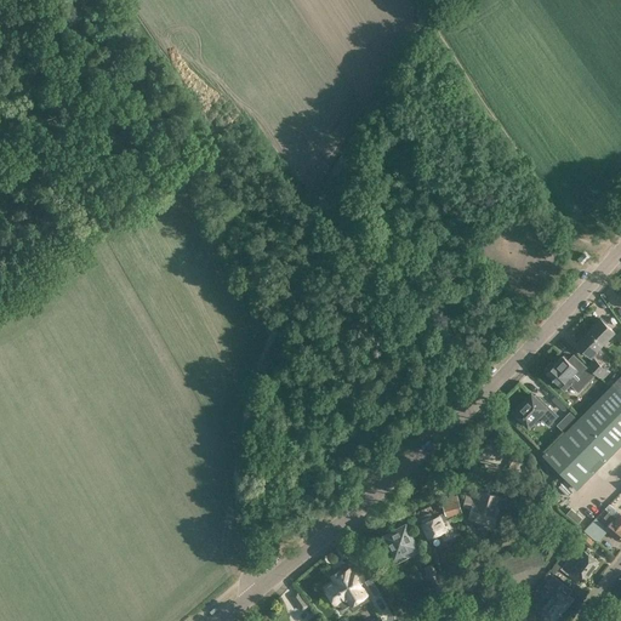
[(600,317),(588,330),(603,345),(615,332),(600,317)]
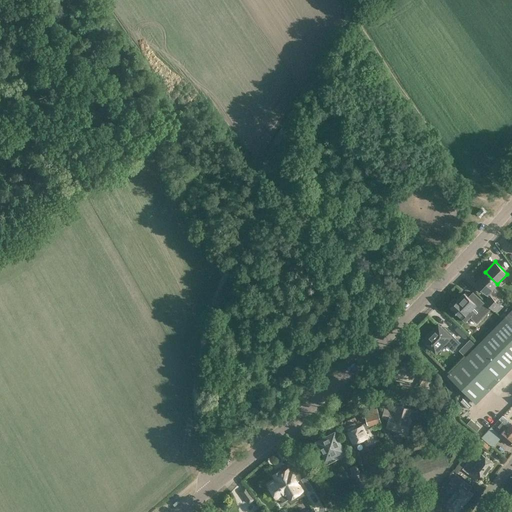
[(497,284),(485,272),(474,282),(487,295),(487,294),(488,295),(490,294),(493,291),(492,290),(497,284)]
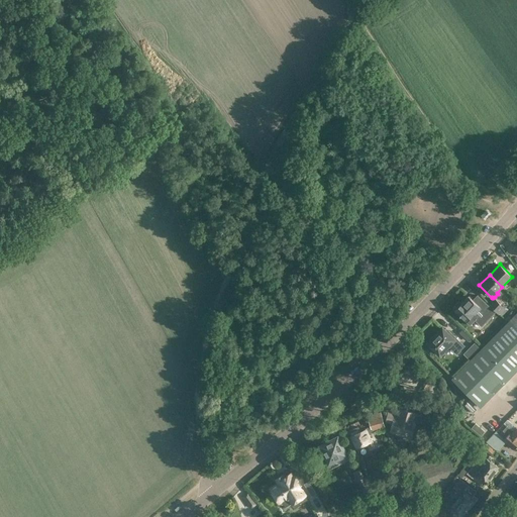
[(496,312),(478,295),(473,300),(469,295),(461,302),(459,300),(453,307),(455,309),(453,311),(466,323),(467,322),(470,326),(475,320),(482,327),(496,312)]
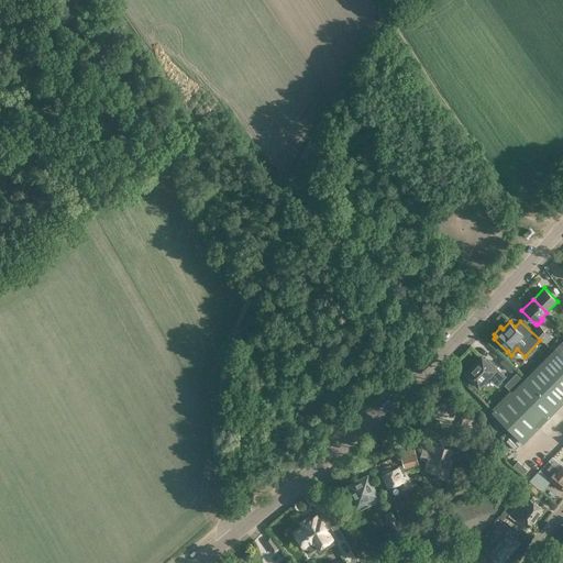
[(548,333),(538,323),(531,331),(545,344),(553,337),(549,332),(548,333)]
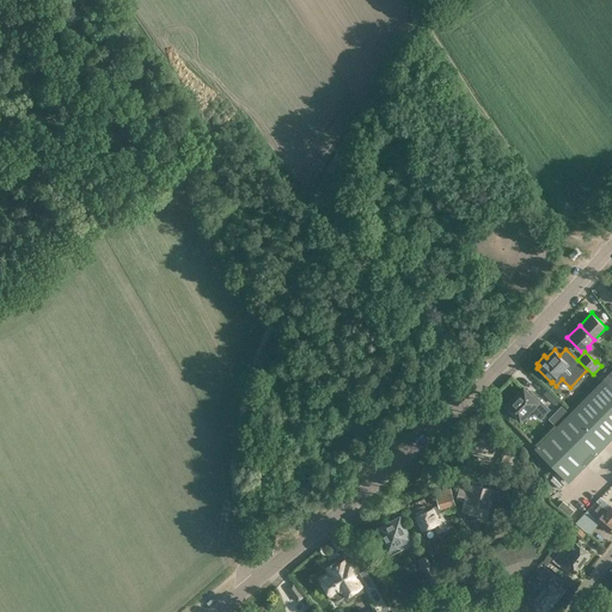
[(611,368),(600,381),(599,383),(611,396),(611,368)]
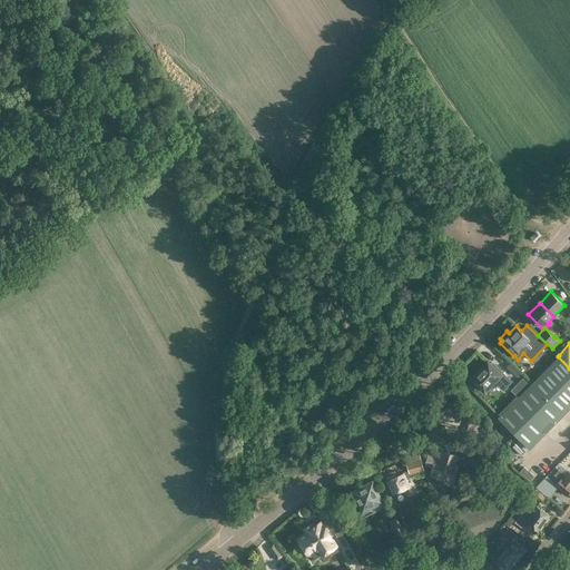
[(569,408),(569,369),(558,356),(498,416),(530,449),(569,408)]
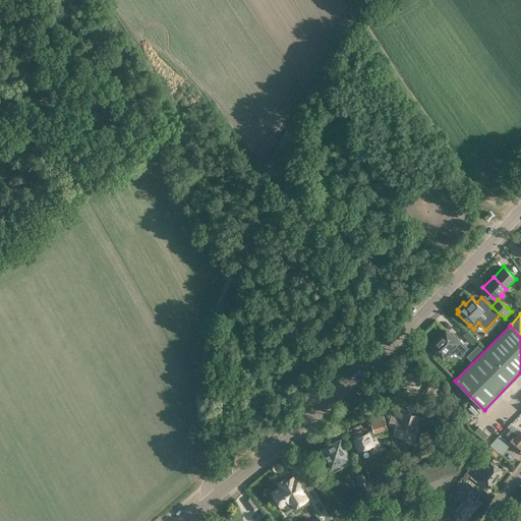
[(460,342),(446,328),(429,345),(444,359),(453,349),(454,350),(457,347),(463,353),(467,348),(460,342)]
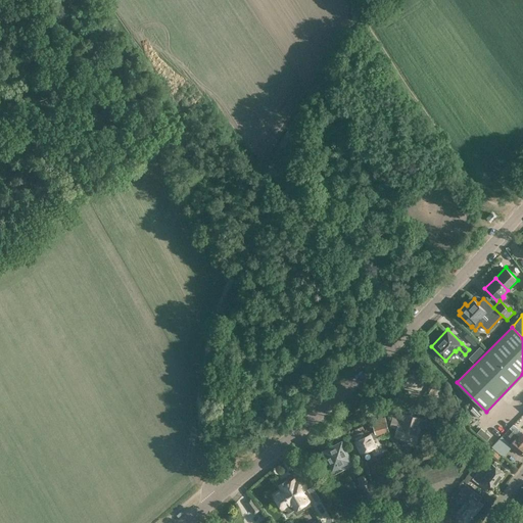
[(480,346),(474,352),(479,358),(485,351),(480,346)]
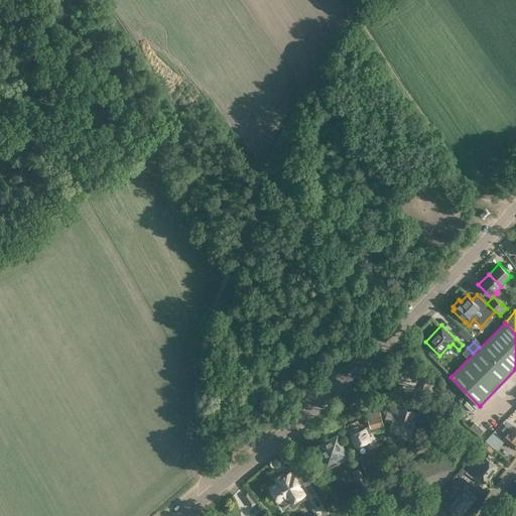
[(464,404),(472,412),(476,408),(468,400),(464,404)]
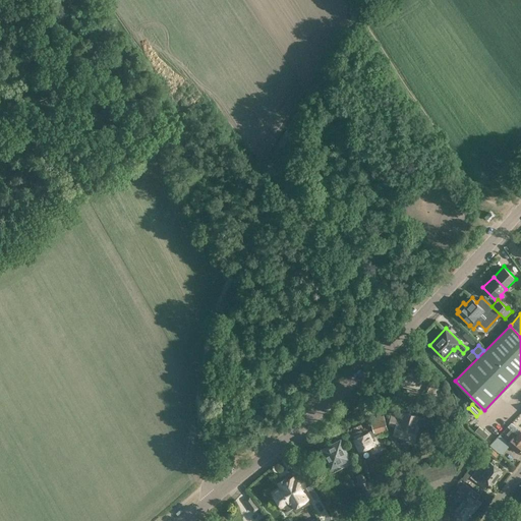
[(402,419),(392,415),(390,422),(390,425),(395,426),(393,436),(403,439),(404,437),(409,438),(408,441),(413,443),(417,427),(414,426),(417,417),(406,414),(404,421),(402,421),(402,419)]
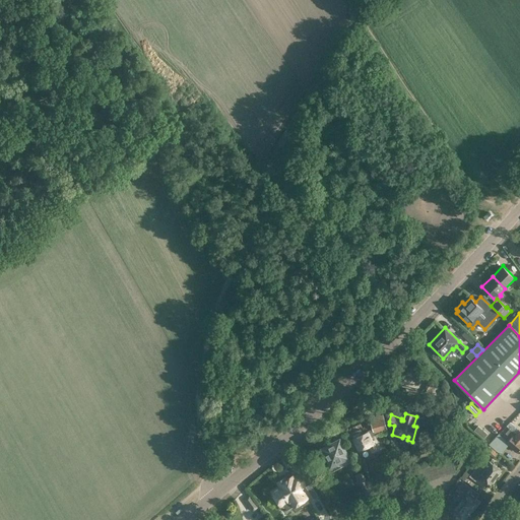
[(361,429),(350,433),(352,439),(358,451),(368,446),(372,453),(380,449),(376,439),(373,439),(372,436),(375,434),(375,433),(387,430),(383,414),(372,417),(373,421),(371,421),(374,429),(362,433),(361,429)]
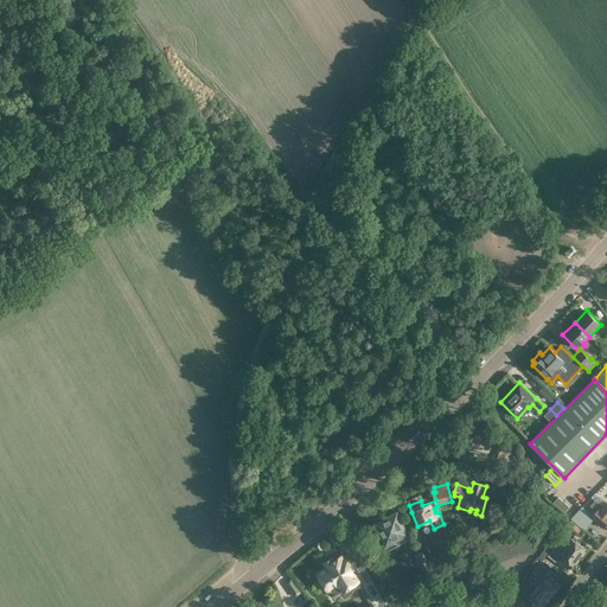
[(524,498),(517,487),(508,493),(515,505),(524,498)]
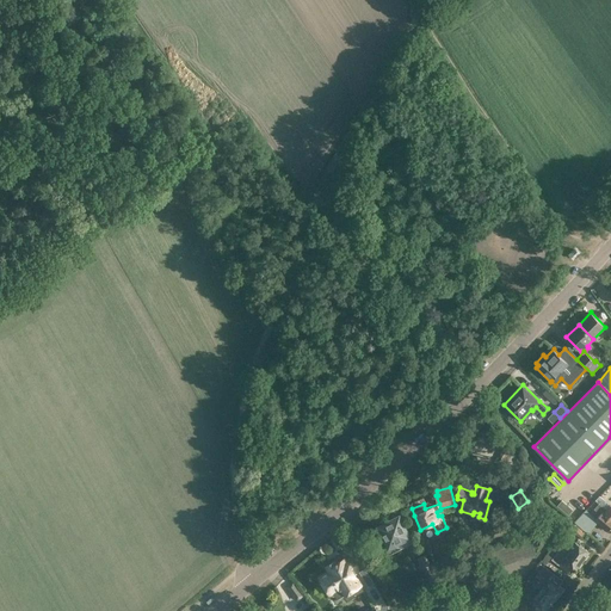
[(573,510),(561,500),(557,506),(568,516),(573,510)]
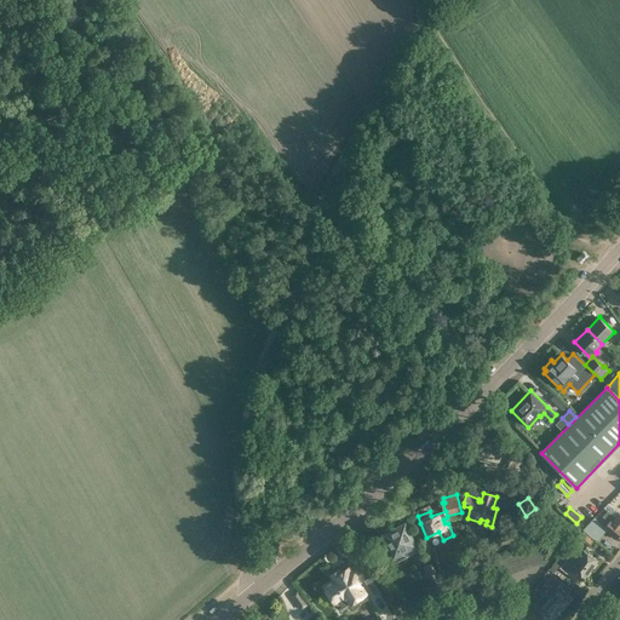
[(614,516),(608,510),(603,516),(609,522),(604,527),(603,528),(604,528),(616,539),(619,534),(619,512),(618,511),(614,516)]
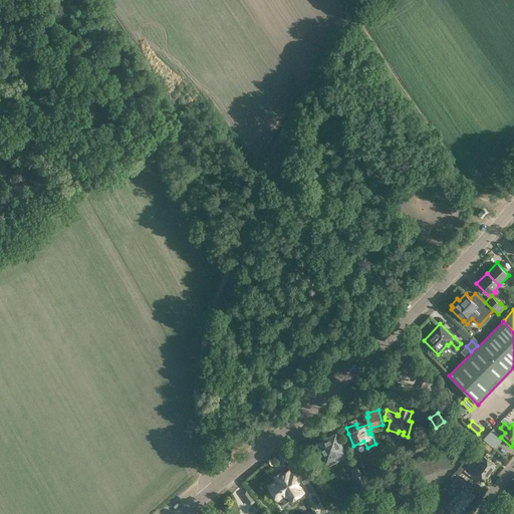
[(494,448),(502,439),(501,438),(500,438),(501,437),(493,429),(484,439),(494,448)]
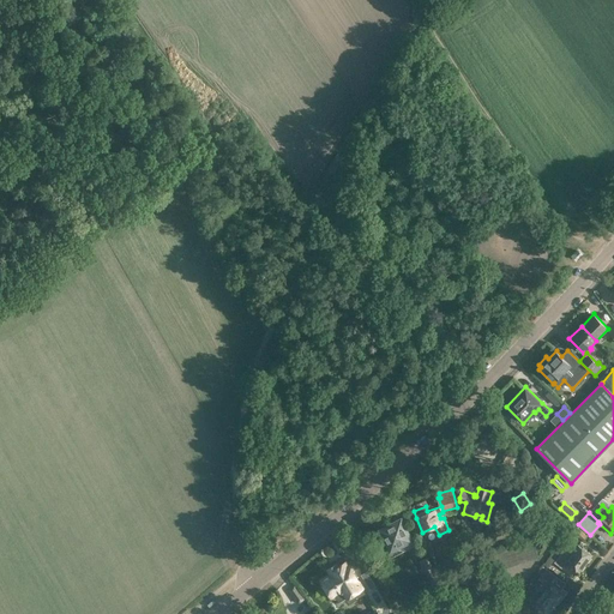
[(420,553),(413,536),(410,537),(401,518),(397,519),(397,521),(395,522),(393,521),(379,528),(387,548),(385,549),(390,558),(413,547),(416,554),(420,553)]
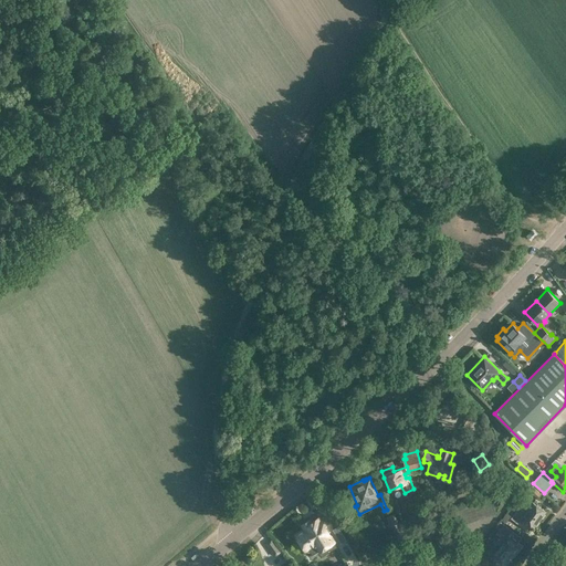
[(534,485),(528,491),(537,498),(542,492),(534,485)]
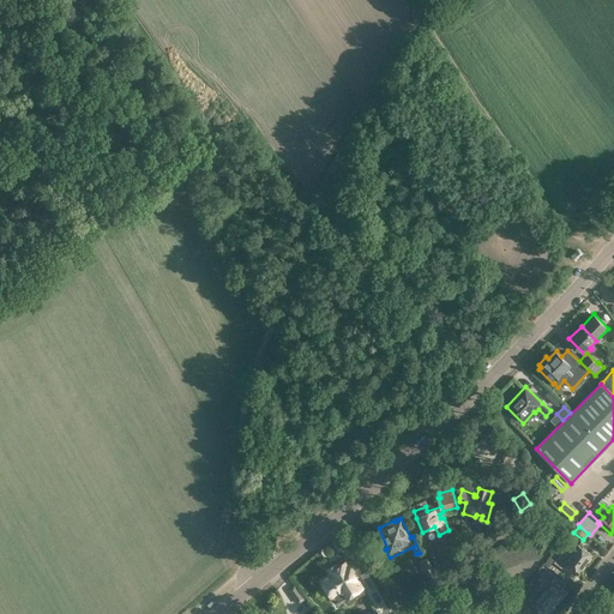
[(533,543),(519,547),(524,563),(537,558),(533,543)]
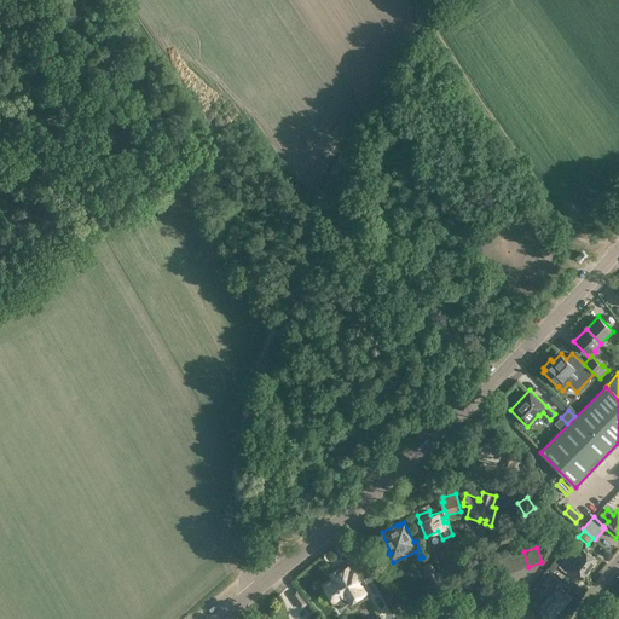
[(559,567),(576,579),(580,574),(584,577),(597,560),(583,549),(574,560),(568,554),(559,567)]
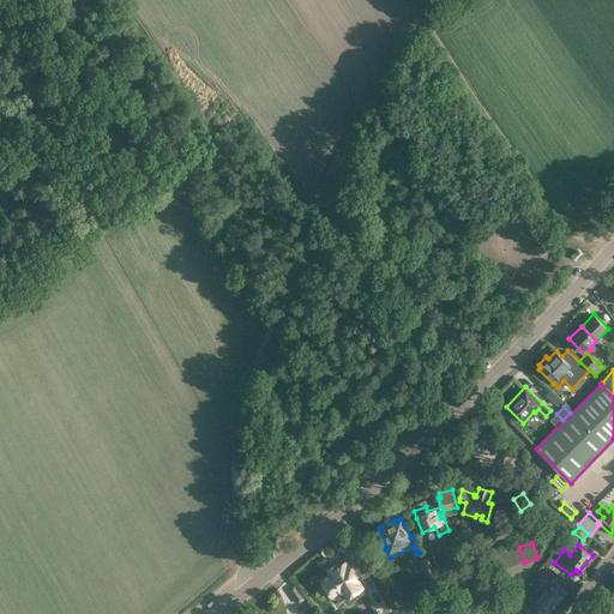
[(519,547),(506,552),(511,566),(524,563),(519,547)]
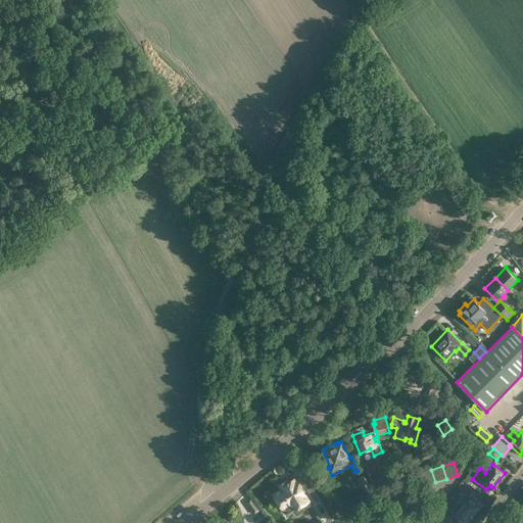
[(425,486),(435,482),(431,470),(420,473),(425,486)]
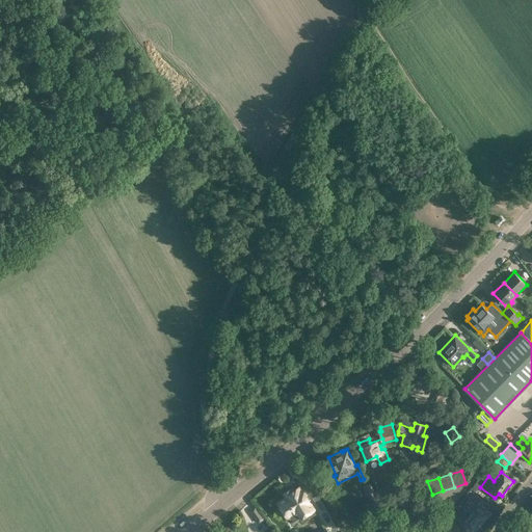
[(476,482),(471,488),(475,491),(480,484),(476,482)]
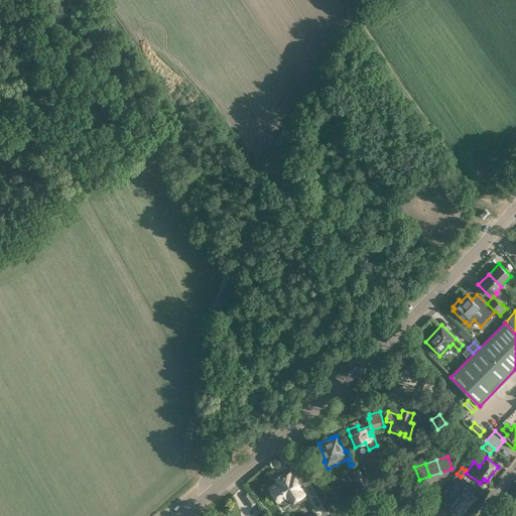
[(369,486),(359,469),(352,473),(361,490),(369,486)]
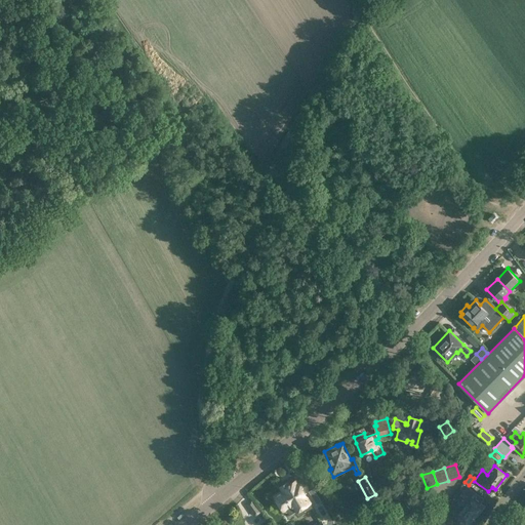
[(283,491),(275,496),(282,508),(284,506),(290,502),(295,511),(295,512),(296,512),(298,516),(313,508),(310,502),(306,496),(307,496),(297,482),(291,486),(288,482),(281,486),(283,491)]
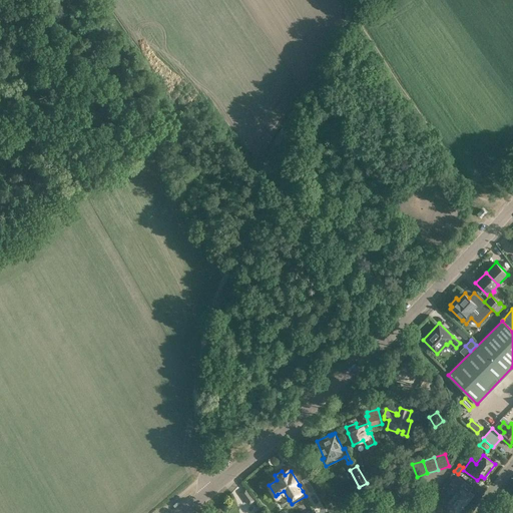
[(446,503),(459,512),(465,504),(466,505),(474,494),(470,491),(473,487),(456,474),(449,484),(453,486),(449,491),(453,495),(446,503)]
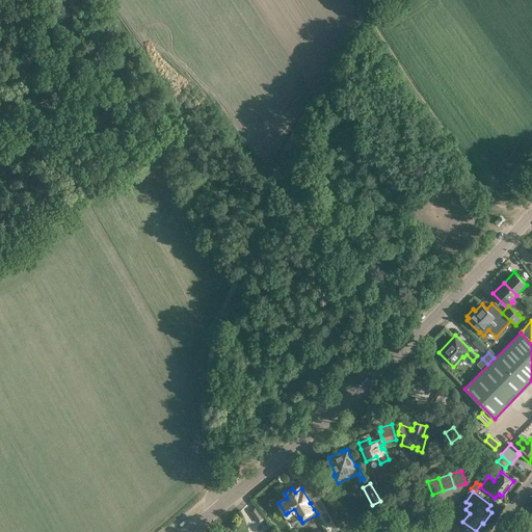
[(325,507),(318,495),(313,498),(320,510),(325,507)]
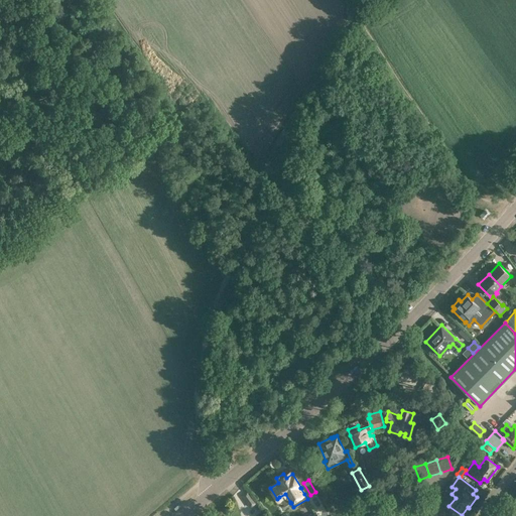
[(384,489),(392,492),(394,486),(385,483),(384,489)]
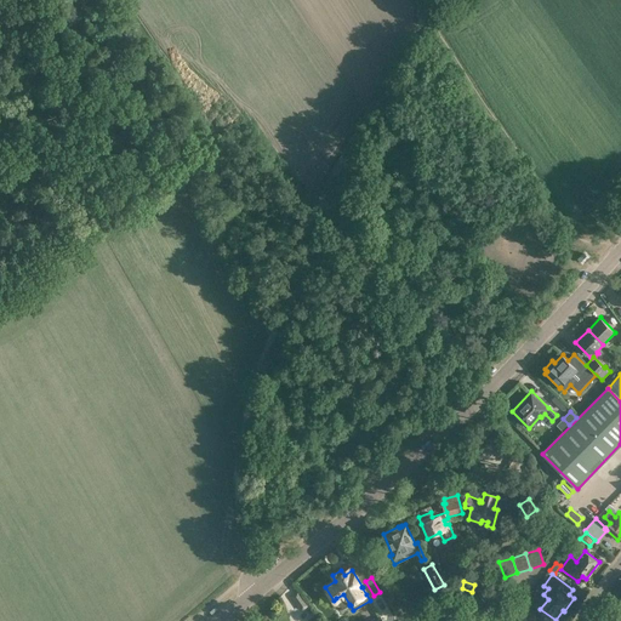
[(484,602),(497,594),(491,585),(489,587),(486,582),(480,586),(483,591),(479,594),(484,602)]
